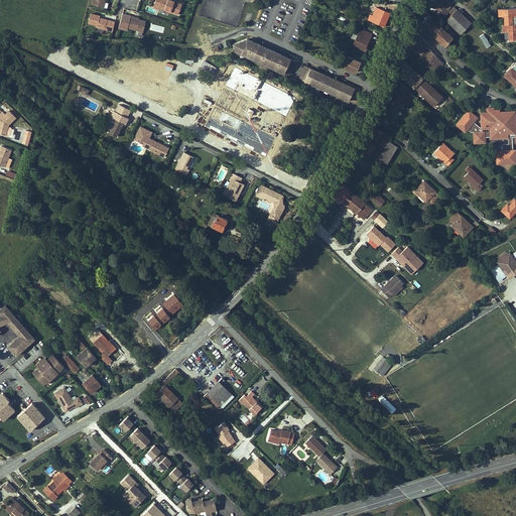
[(165,0),(157,0),(155,6),(154,9),(160,11),(160,10),(179,16),(182,6),(165,0)]
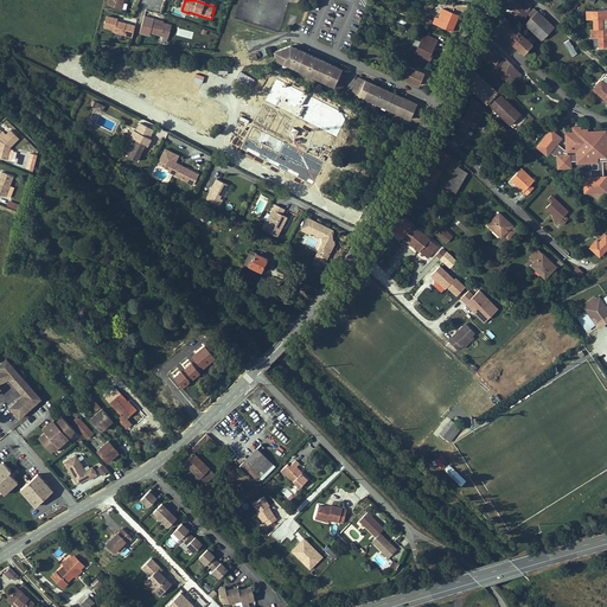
[(249,32),(260,0),(240,0),(231,26),(249,32)]
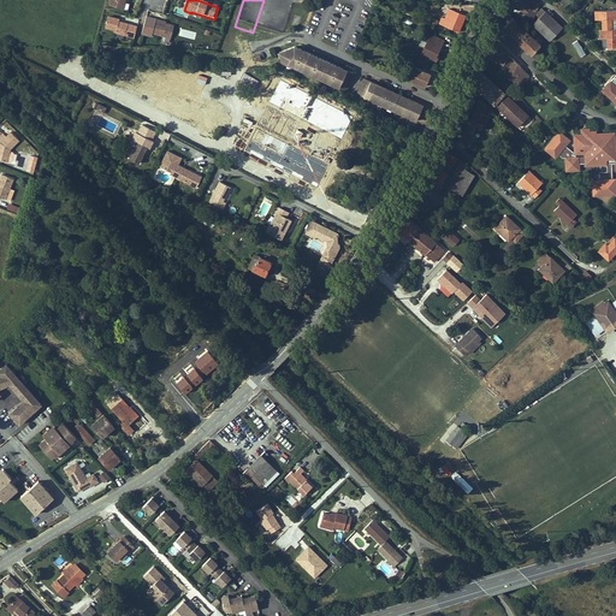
[(517,19),(529,30),(537,11),(531,0),(504,0),(503,4),(525,13),(523,17),(519,16),(517,19)]
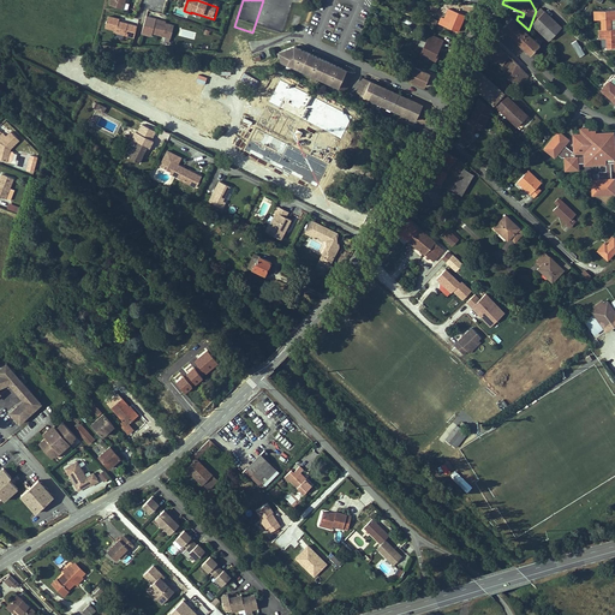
[(449,12),(445,24),(460,31),(467,16),(451,9),(449,12)]
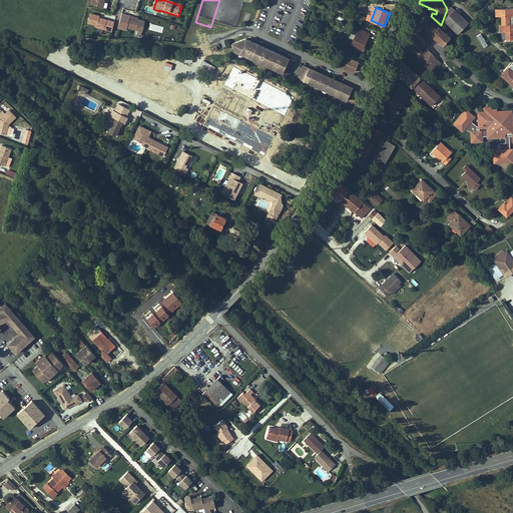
[(469,26),(451,9),(446,14),(449,17),(443,23),(458,37),(469,26)]
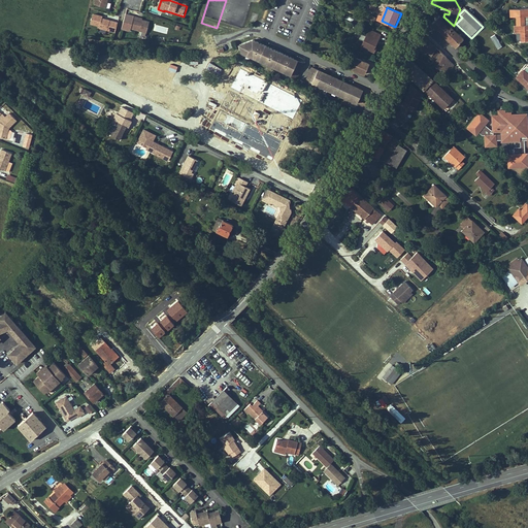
[(516,19),(517,28),(524,27),(524,19),(527,18),(527,10),(509,12),(510,20),(516,19)]
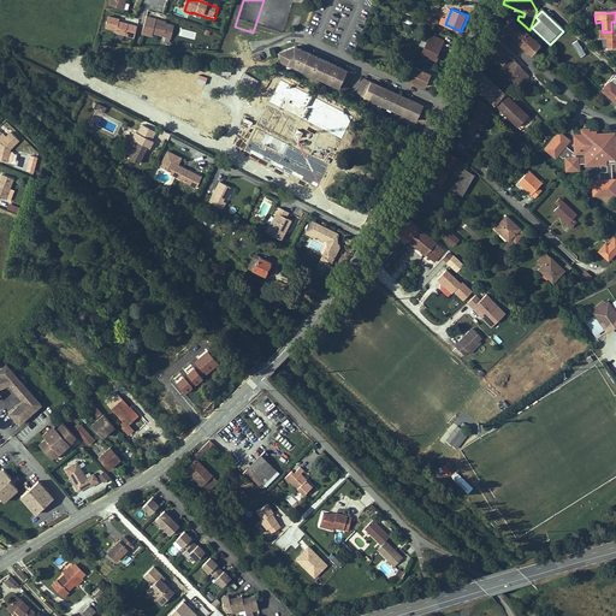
[(110,17),(106,29),(117,31),(117,34),(125,36),(129,25),(119,23),(120,21),(110,17)]
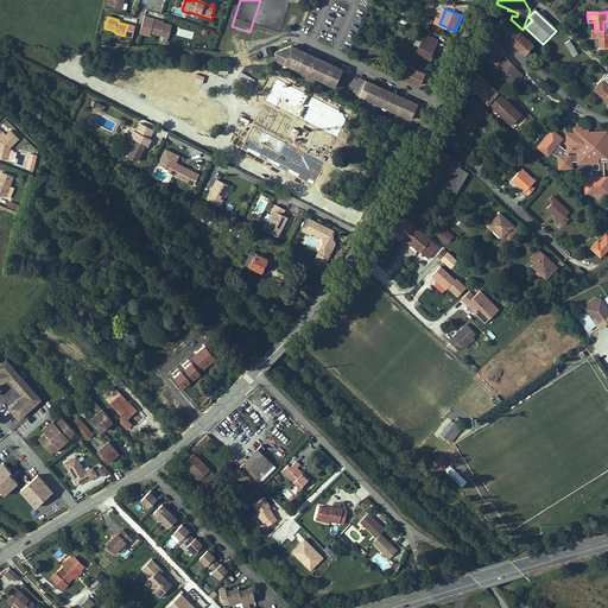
[(532,46),(504,19),(501,23),(502,24),(496,31),(524,56),(532,46)]
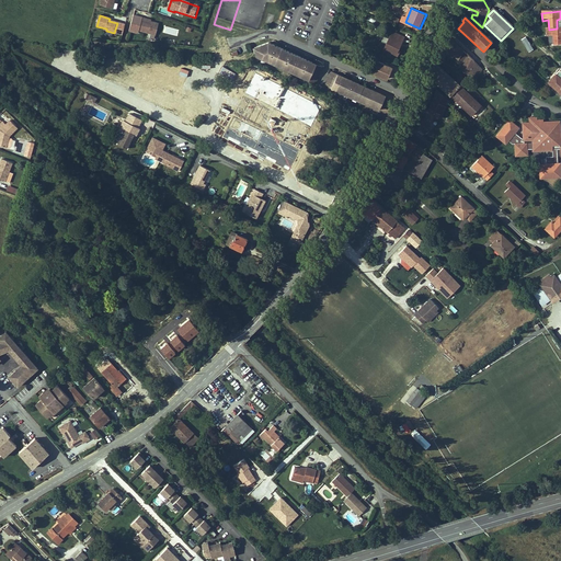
[(149,23),(141,20),(137,31),(153,37),(157,25),(149,23)]
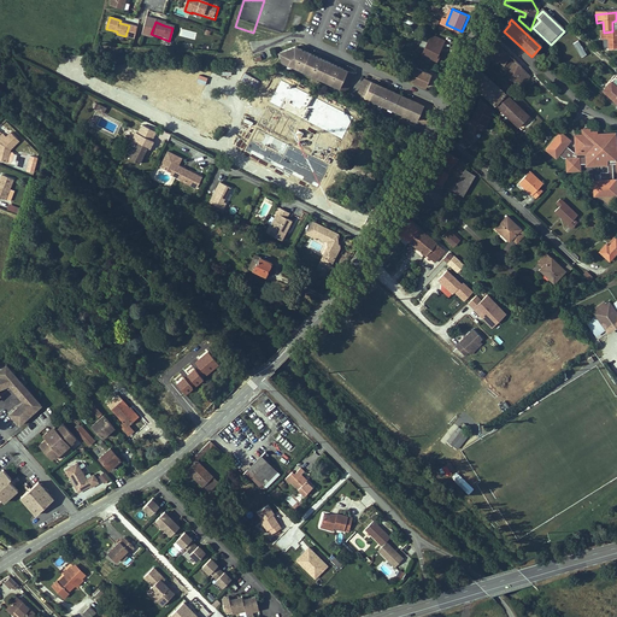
[(604,33),(600,33),(601,41),(609,41),(609,52),(616,51),(616,31),(612,31),(604,33)]
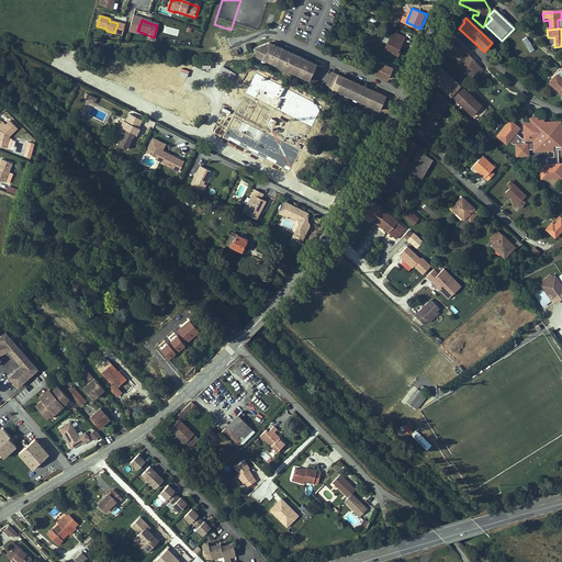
[(405,41),(395,35),(388,53),(400,58),(404,48),(403,47),(405,41)]
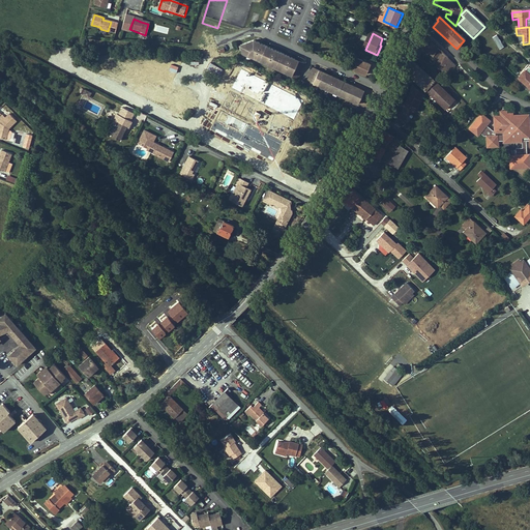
[(441,54),(425,40),(422,48),(436,60),(434,63),(431,60),(428,65),(435,71),(436,67),(441,54)]
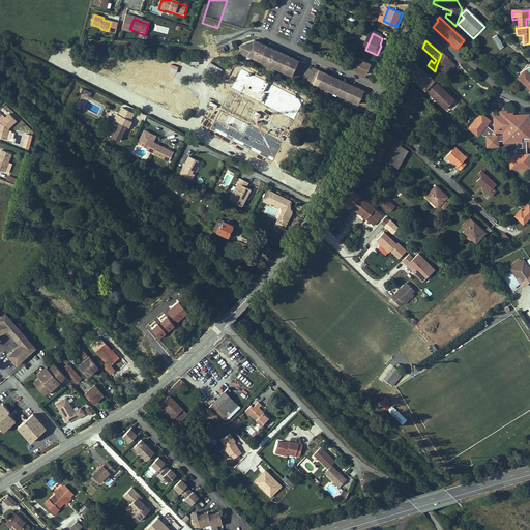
[(296,82),(303,65),(253,43),(239,48),(241,56),(254,61),(255,60),(263,64),(263,65),(269,68),(270,67),(280,71),(280,72),(291,78),(290,79),(296,82)]
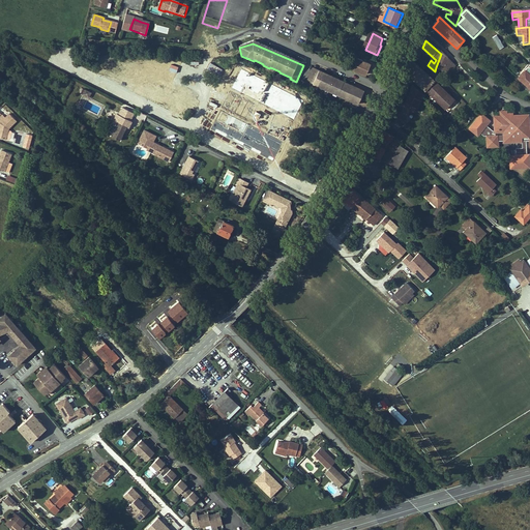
[(450,80),(455,67),(441,54),(436,67),(450,80)]
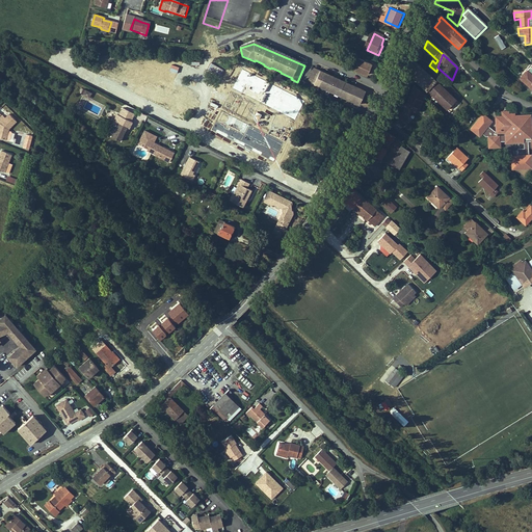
[(494,79),(500,73),(481,55),(475,61),(494,79)]
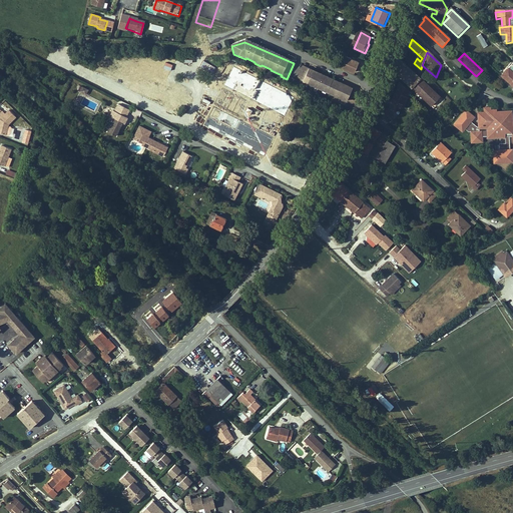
[(349,55),(343,67),(354,73),(360,60),(349,55)]
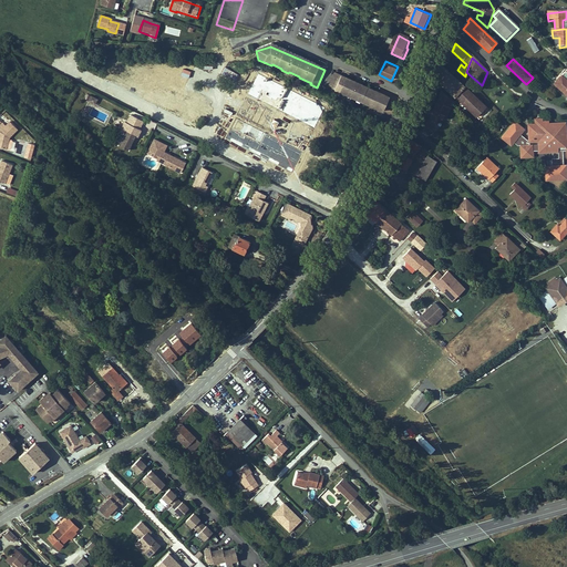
[(492,111),(444,66),(436,81),(482,122),(492,111)]
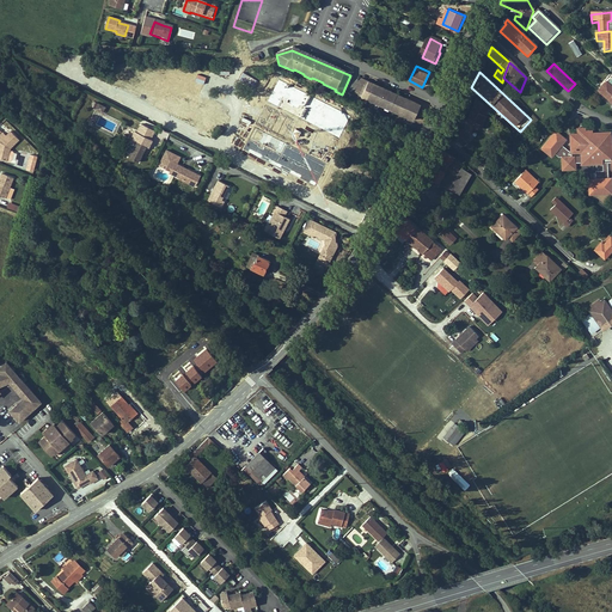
[(362,97),(368,84),(360,80),(354,95),(362,97)]
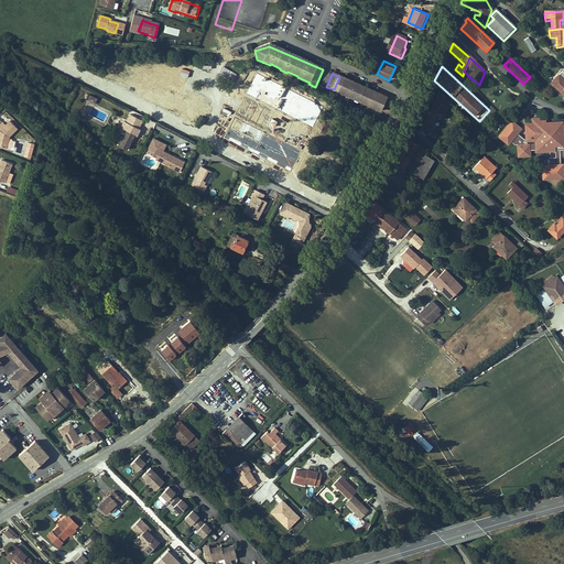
[(345,95),(350,82),(339,77),(334,89),(345,95)]
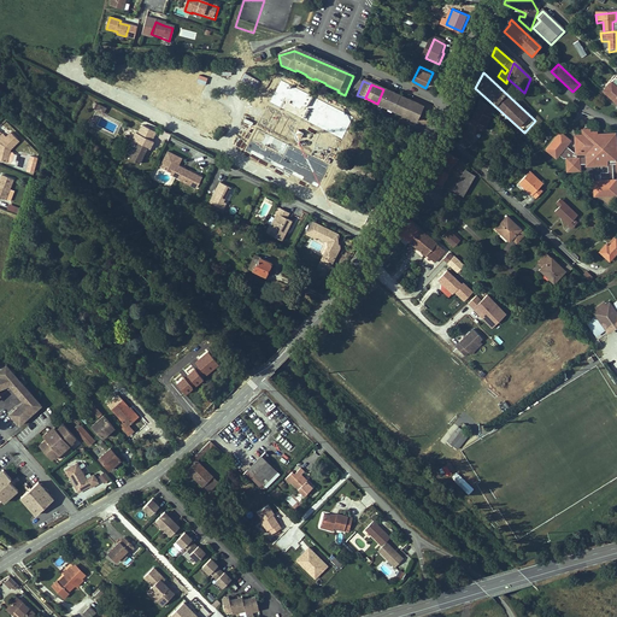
[(616,87),(613,84),(605,93),(616,105),(616,87)]
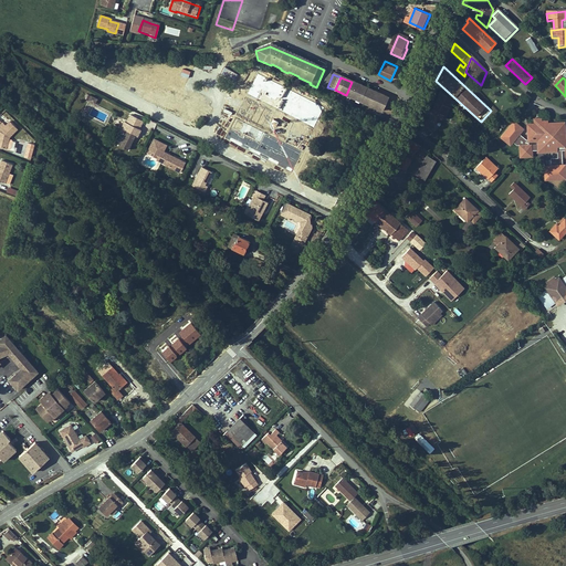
[(249,90),(259,87),(257,79),(247,82),(249,90)]
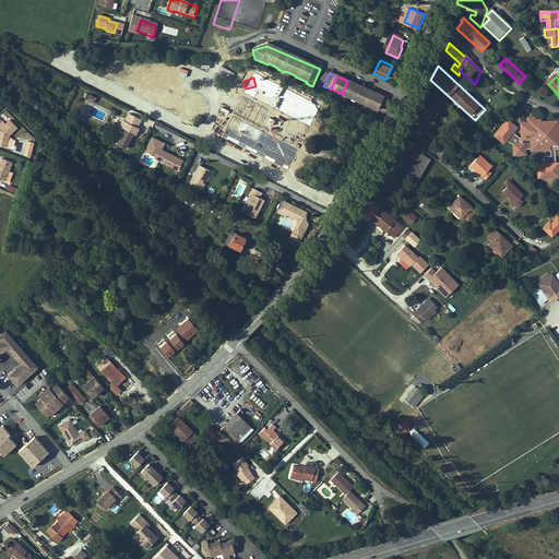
[(530,79),(527,78),(521,85),(522,86),(530,79)]
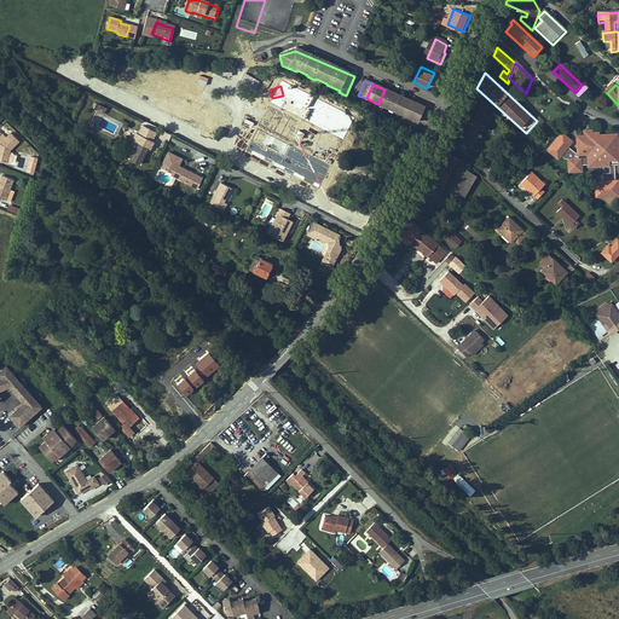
[(599,99),(586,87),(578,96),(590,108),(599,99)]
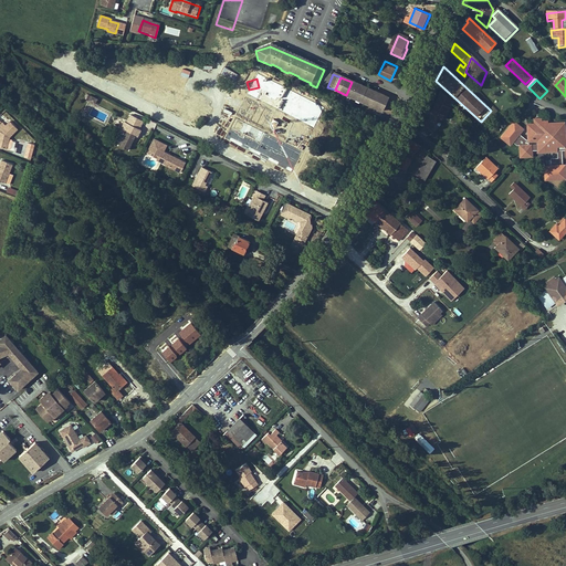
[(388,98),(352,82),(346,95),(383,111),(388,98)]
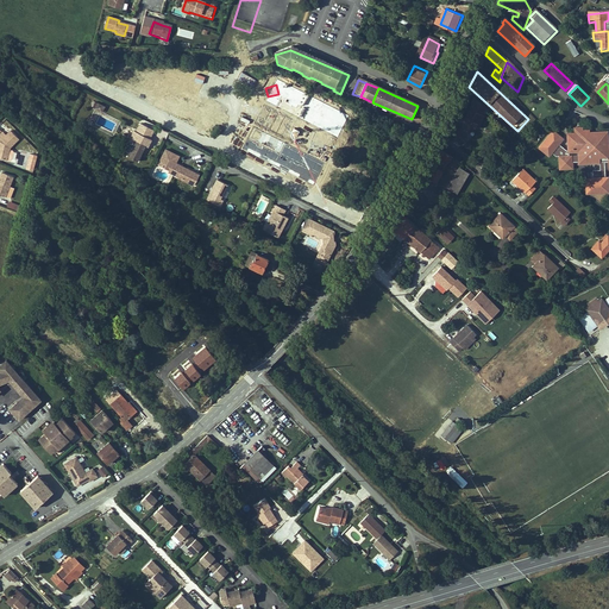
[(96,101),(94,107),(102,112),(105,106),(96,101)]
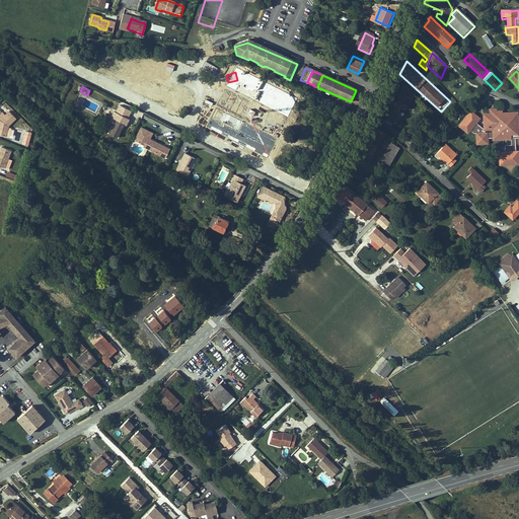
[(273,131),(281,112),(271,108),(276,94),(270,91),(256,125),(273,131)]
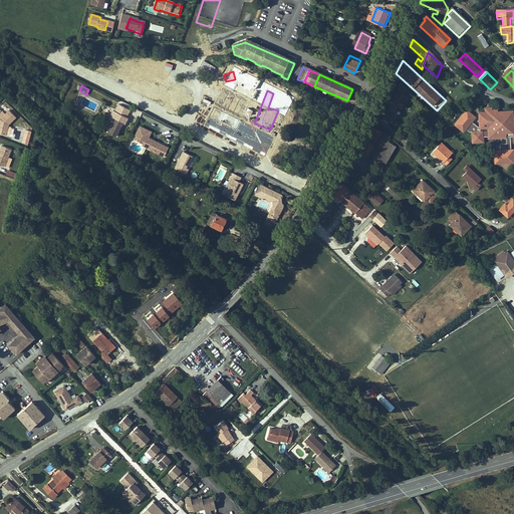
[(0,116),(0,129),(8,131),(10,119),(17,112),(9,105),(6,108),(3,106),(0,108),(0,113),(1,114),(0,114),(0,115),(0,116)]
